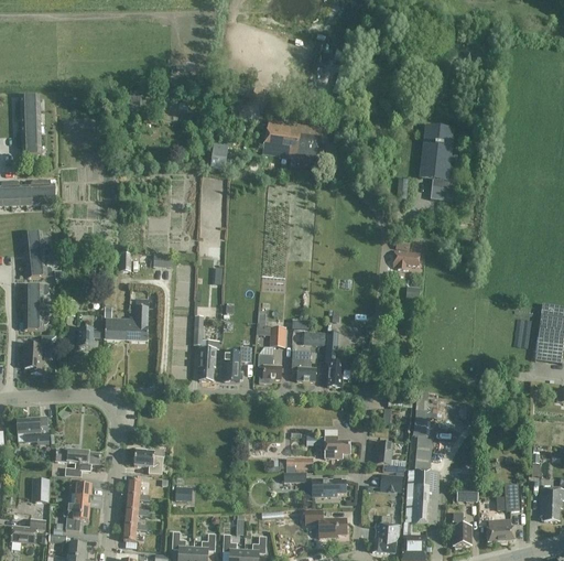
[(138,111),(141,92),(130,89),(127,109),(138,111)]
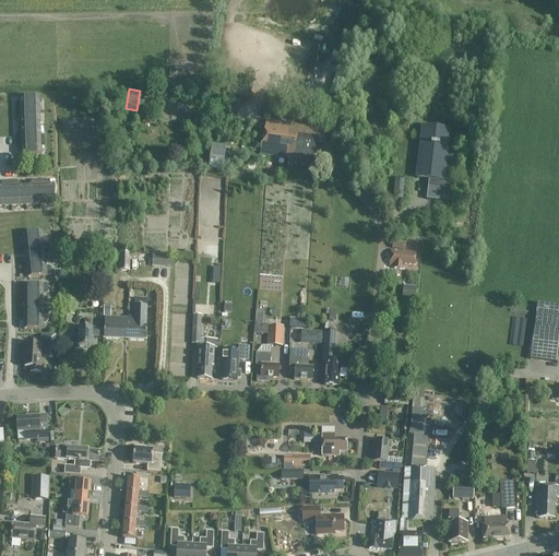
[(15,109),(39,109),(39,94),(20,94),(20,103),(15,103),(15,109)]
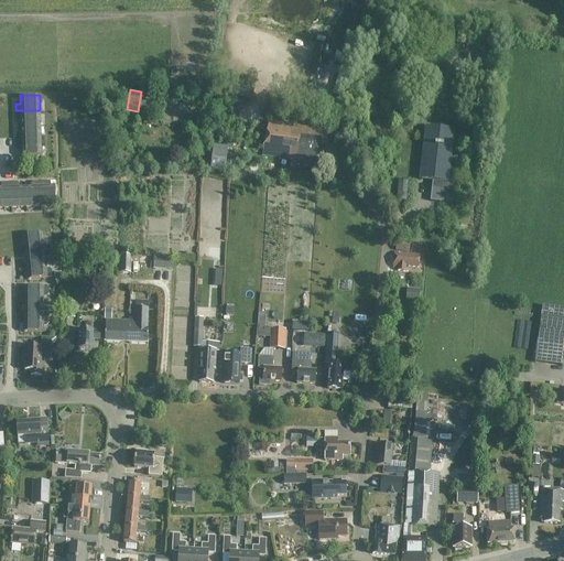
[(21,125),(41,125),(40,110),(15,110),(15,117),(21,117),(21,125)]
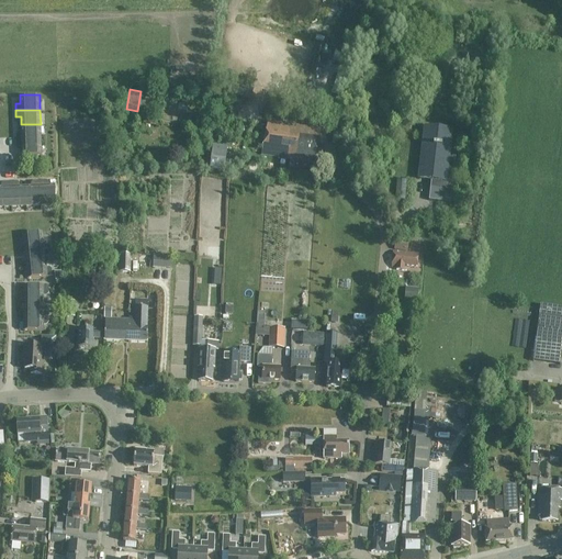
[(294,165),(296,153),(315,156),(321,125),(267,118),(261,152),(290,156),(289,164),(294,165)]
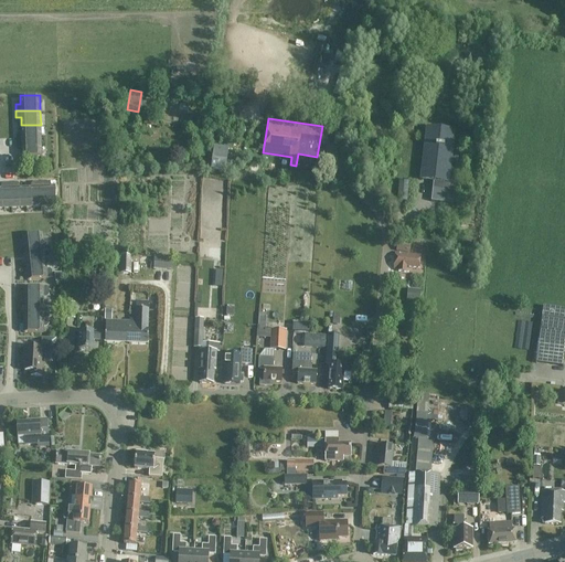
[(17,140),(41,139),(41,125),(21,125),(21,134),(16,134),(17,140)]
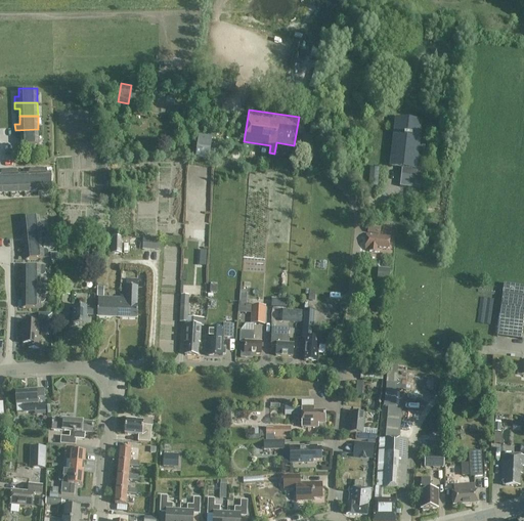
[(417,124),(399,122),(395,160),(405,161),(405,165),(402,164),(400,184),(420,186),(426,138),(416,137),(417,124)]
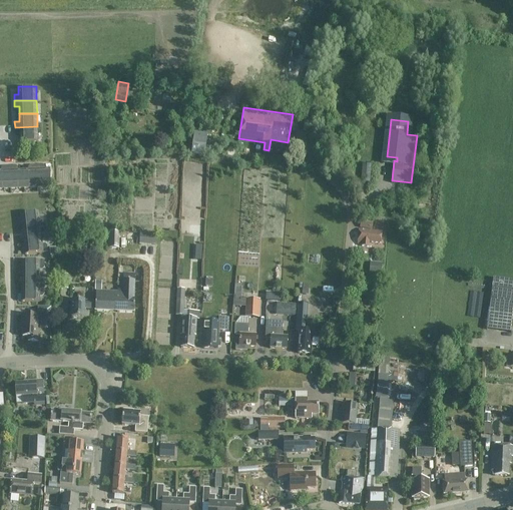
[(37,126),(15,127),(15,133),(20,133),(20,140),(37,140),(37,126)]
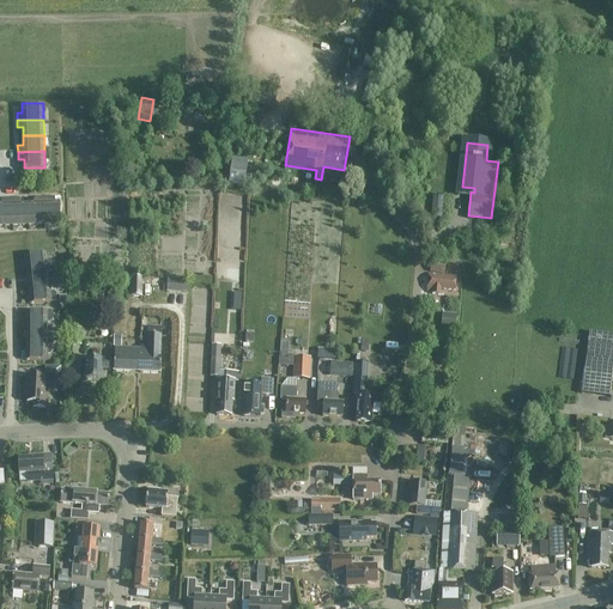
[(232,156),(229,181),(244,183),(248,157),(232,156)]
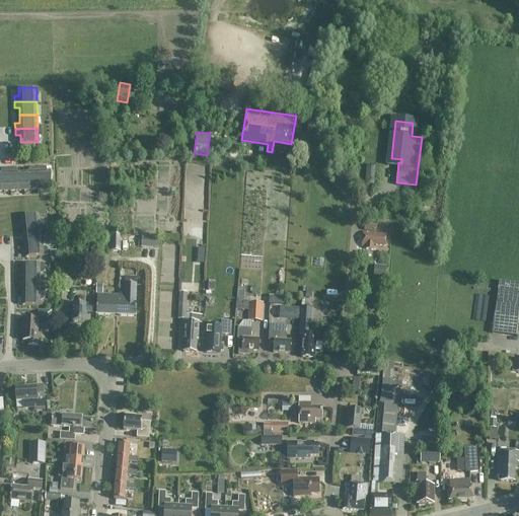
[(375,164),(366,163),(365,181),(373,182),(375,164)]
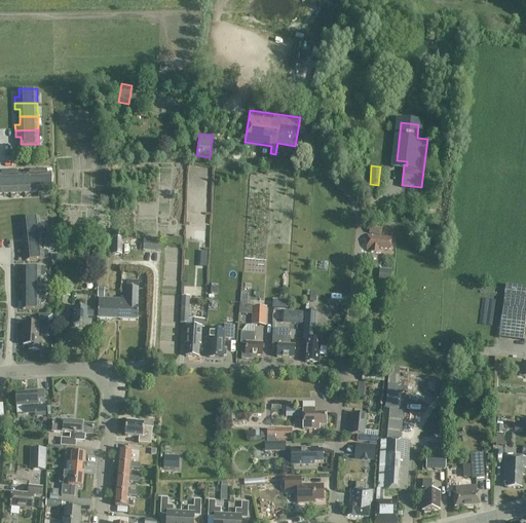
[(25,190),(38,189),(37,166),(31,166),(31,172),(24,173),(25,190)]
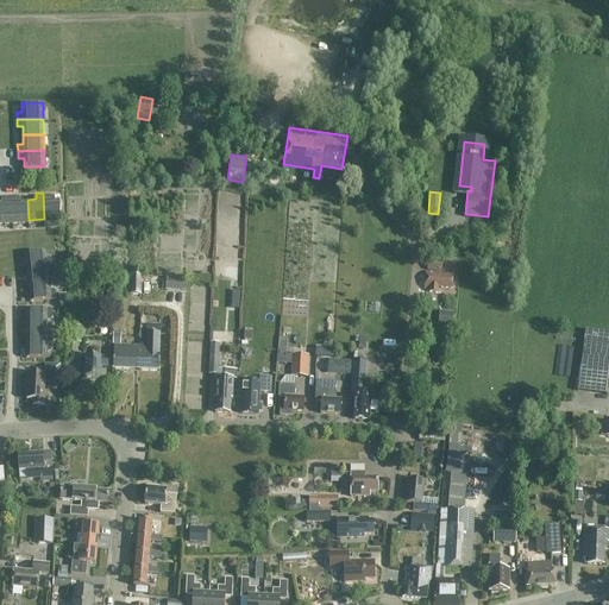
[(43,193),(44,219),(60,219),(60,199),(50,199),(50,193),(43,193)]
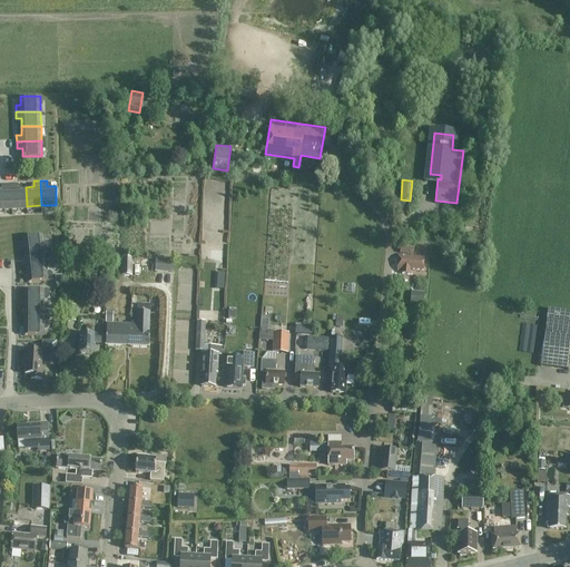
[(0,206),(11,207),(10,182),(5,182),(5,187),(0,187),(0,206)]
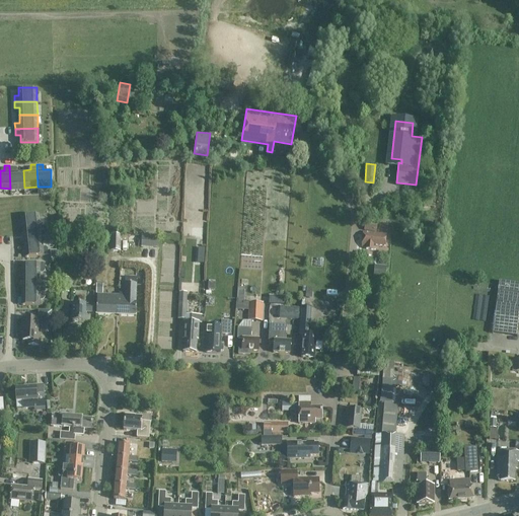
[(24,188),(23,170),(16,170),(15,165),(9,165),(10,189),(24,188)]
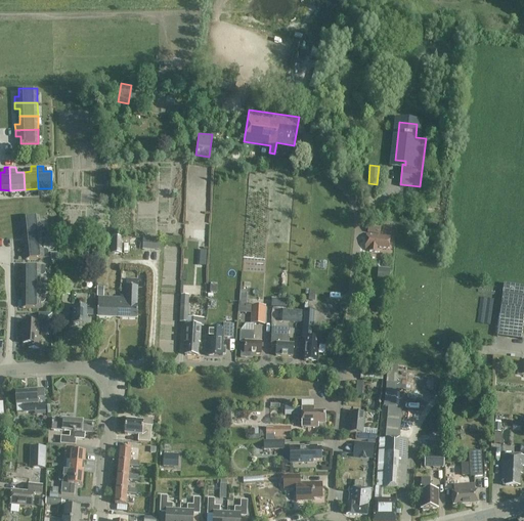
[(24,230),(46,227),(45,222),(41,222),(40,214),(22,216),(24,230)]
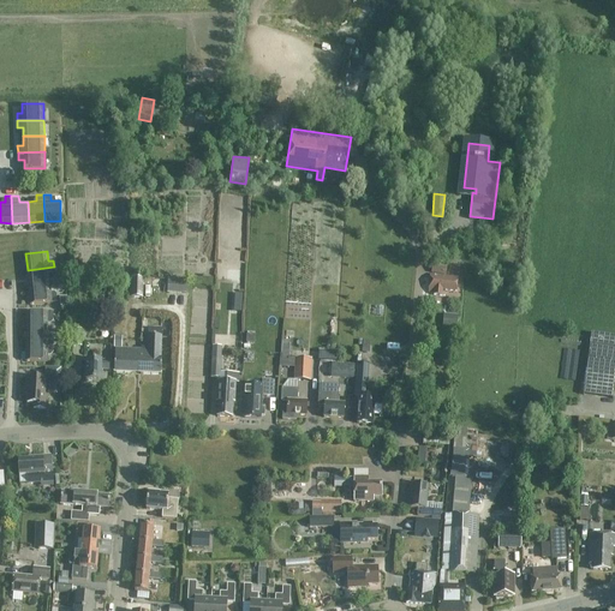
[(29,286),(49,283),(49,275),(55,274),(54,267),(28,270),(29,286)]
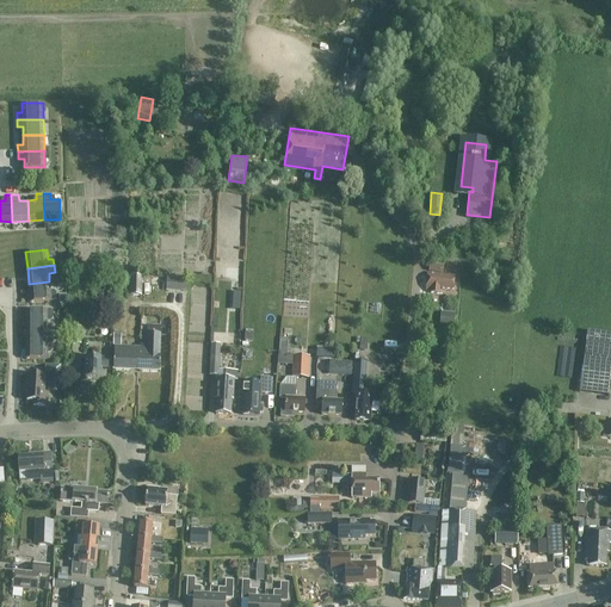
[(456,272),(427,270),(425,287),(431,287),(431,290),(439,291),(439,285),(454,286),(456,272)]
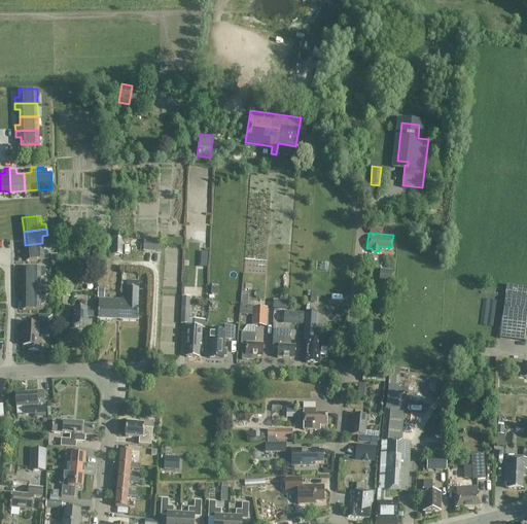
[(142,256),(142,235),(133,235),(133,256),(142,256)]
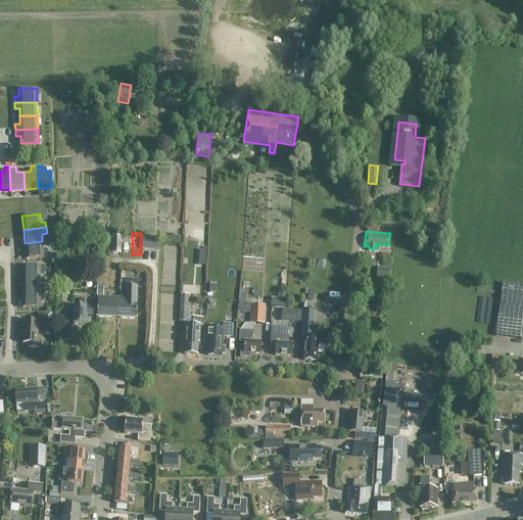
[(122,234),(111,234),(111,250),(122,250),(122,234)]
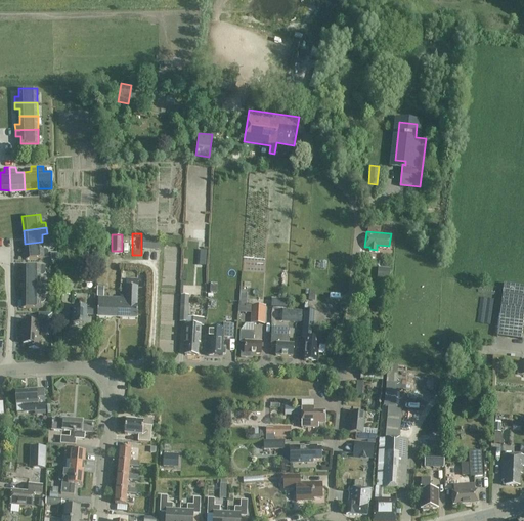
[(142,247),(159,247),(159,235),(143,234),(142,247)]
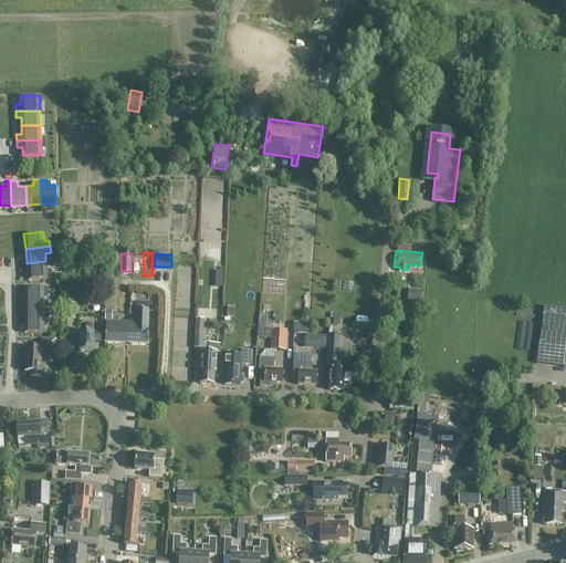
[(45,261),(27,263),(28,278),(48,277),(53,275),(52,269),(46,270),(45,261)]
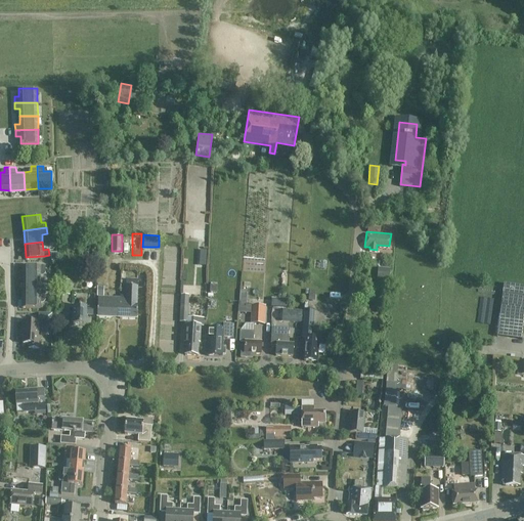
[(23,278),(40,278),(40,270),(45,270),(45,264),(40,264),(23,264),(23,278)]
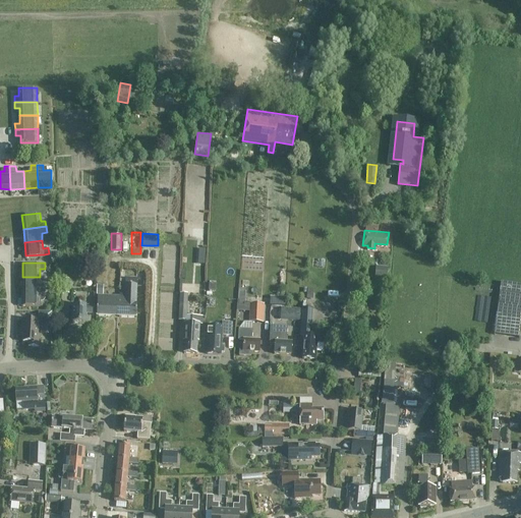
[(377,265),(375,275),(386,276),(386,265),(377,265)]
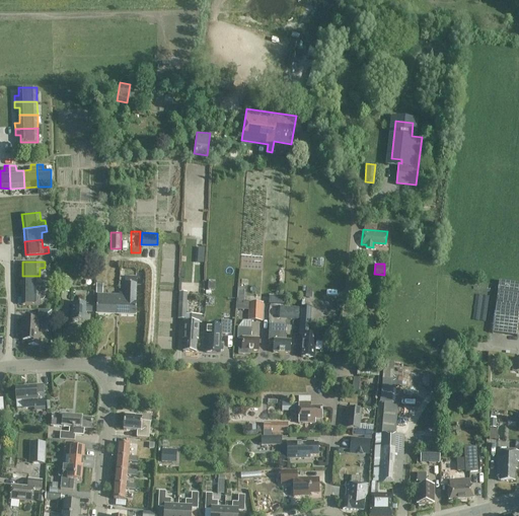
[(40,283),(40,276),(22,276),(22,289),(45,289),(45,283),(40,283)]
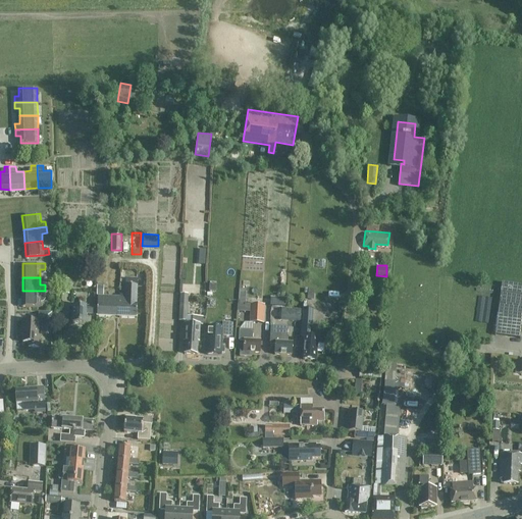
[(60,292),(69,292),(69,277),(61,277),(60,292)]
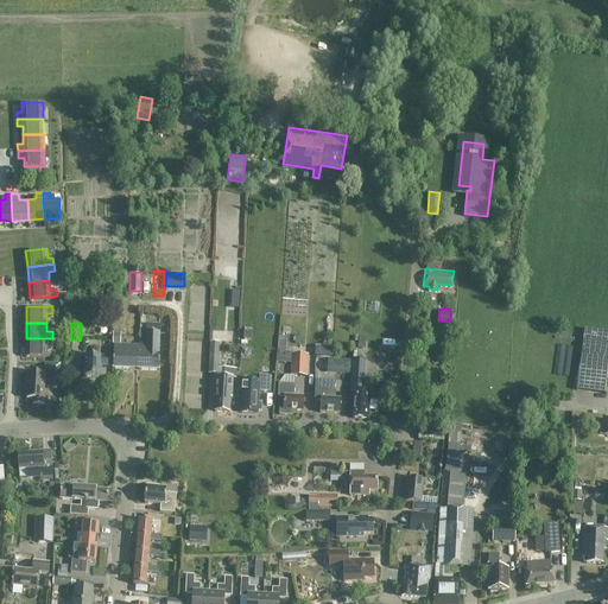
[(208,370),(219,372),(220,339),(213,339),(213,323),(210,323),(208,370)]
